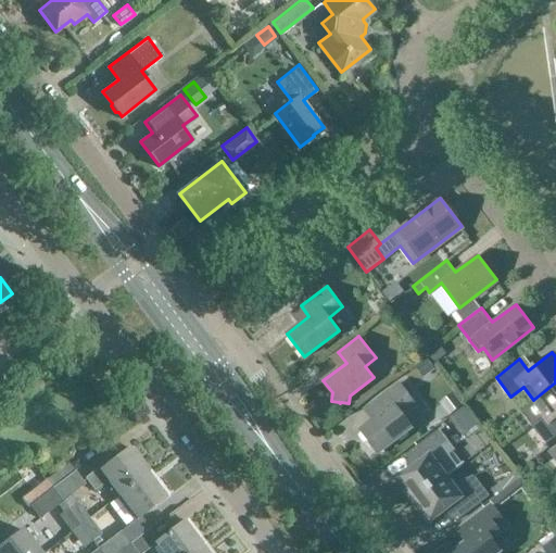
[(382,412),(359,429),(378,452),(413,426),(403,414),(416,404),(400,381),(374,402),(382,412)]
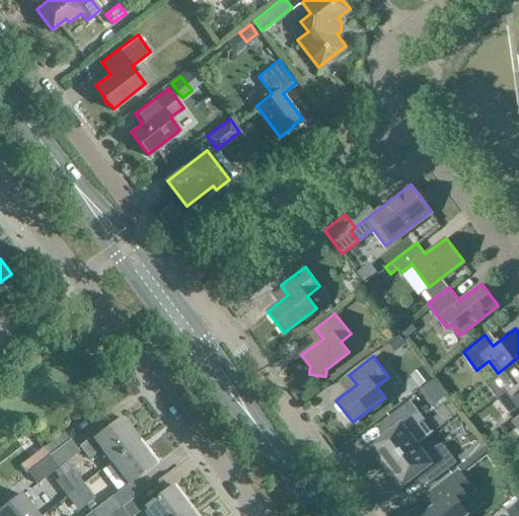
[(518,357),(498,373),(487,382),(496,394),(509,413),(518,406),(518,357)]
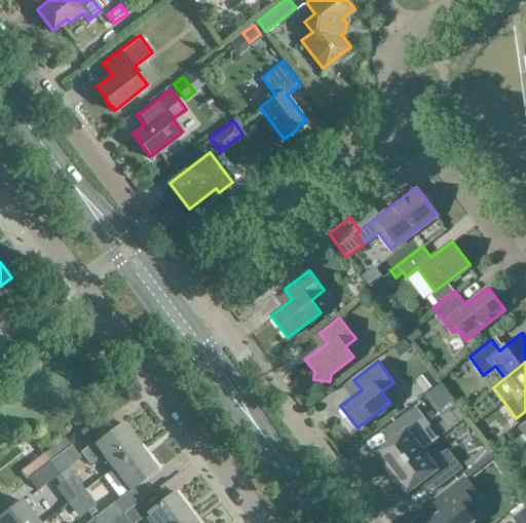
[(384,463),(383,467),(388,474),(389,474),(423,448),(423,447),(439,436),(429,423),(428,423),(427,424),(414,406),(389,424),(389,425),(390,424),(399,436),(376,452),(376,451),(375,451),(384,463)]
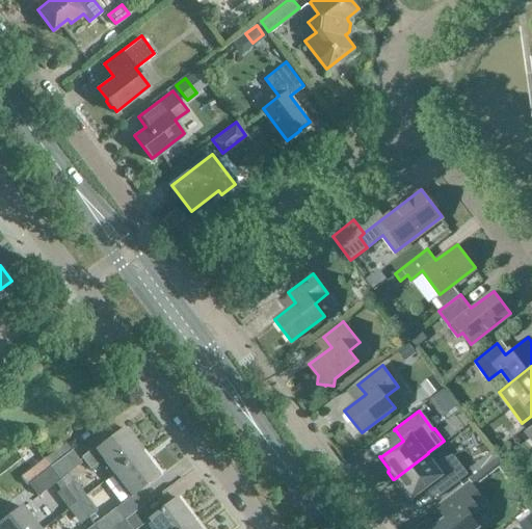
[(94,446),(80,455),(89,468),(102,457),(113,472),(141,451),(123,427),(96,449),(94,446)]
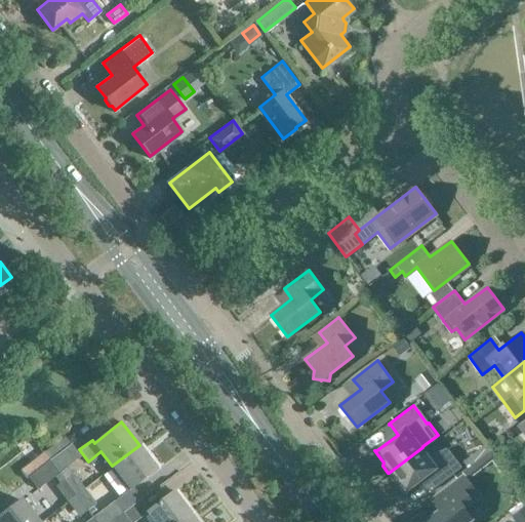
[(57,470),(80,453),(72,441),(48,458),(57,470)]
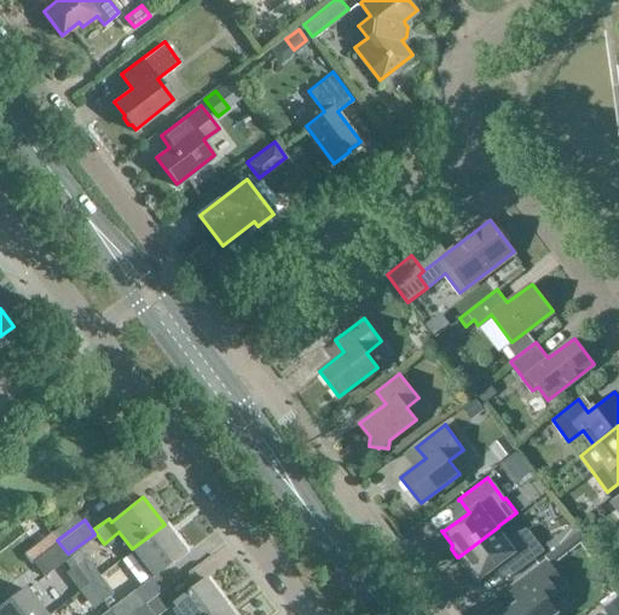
[(184,551),(165,524),(132,549),(152,575),(184,551)]
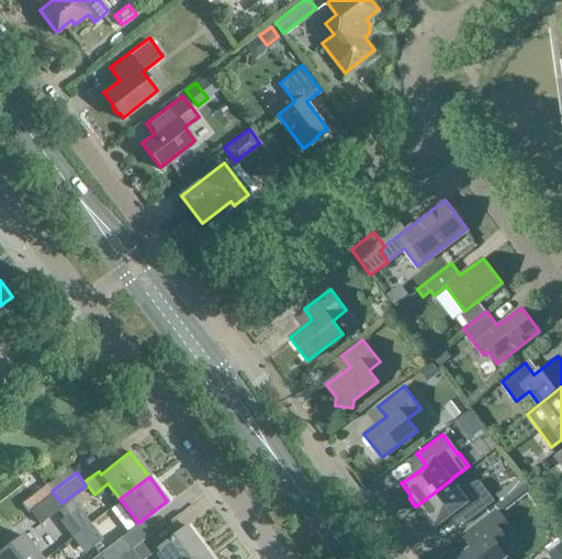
[(425,514),(435,528),(436,527),(435,526),(456,511),(464,522),(493,501),(479,481),(480,481),(480,479),(457,489),(451,481),(453,479),(452,479),(416,506),(416,507),(422,515),(425,514)]
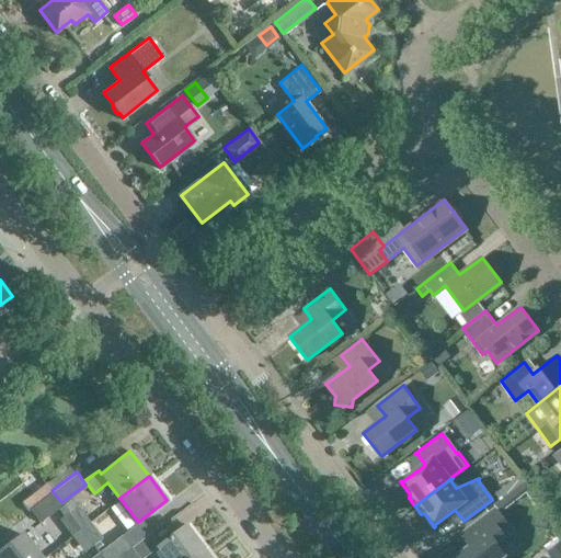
[(505,486),(495,493),(501,499),(510,492),(505,486)]
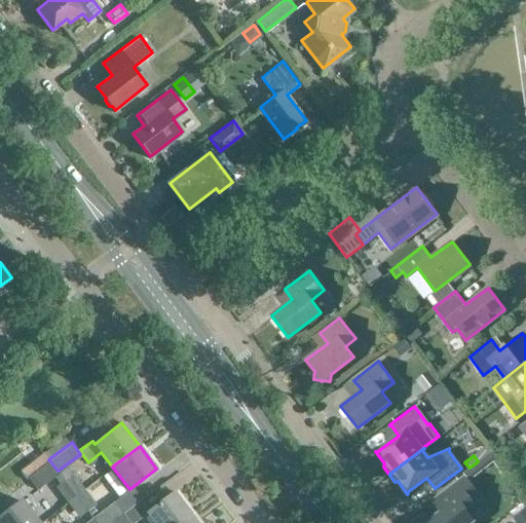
[(48,459),(27,476),(36,487),(58,471),(48,459)]
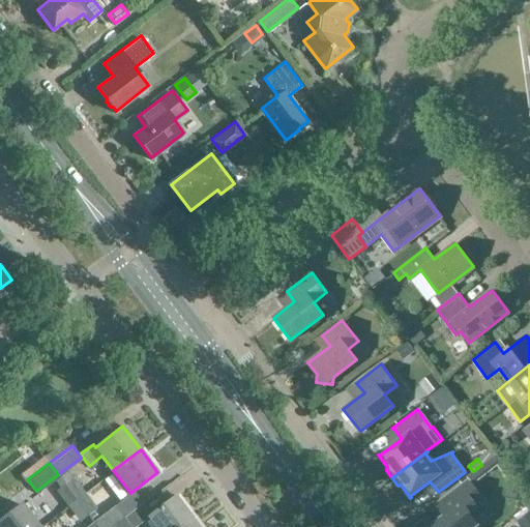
[(77,498),(84,493),(71,476),(64,482),(77,498)]
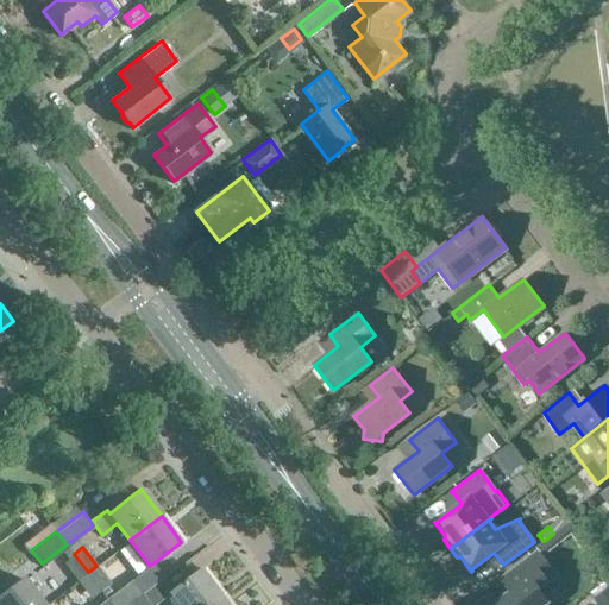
[(539,550),(500,579),(510,592),(496,603),(496,604),(545,604),(550,602),(539,588),(557,574),(539,550)]
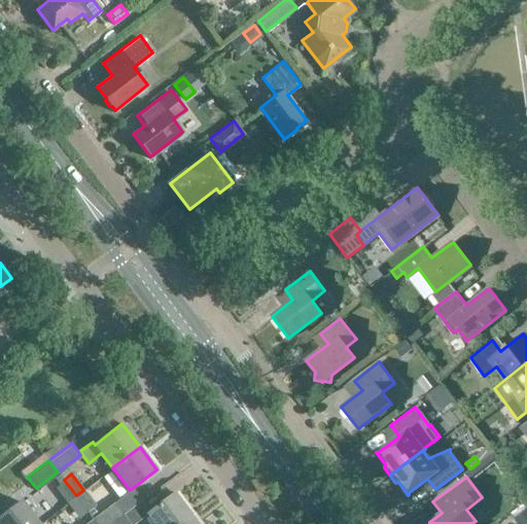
[(76,495),(64,480),(57,485),(68,501),(76,495)]
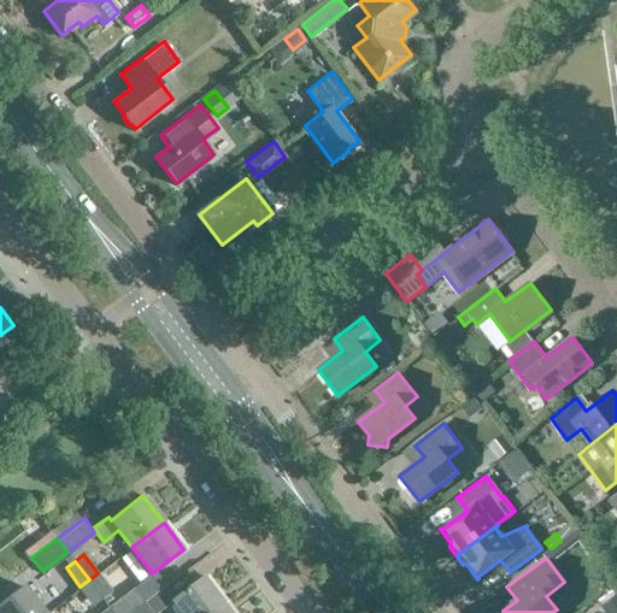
[(98,573),(89,579),(101,597),(111,590),(98,573)]
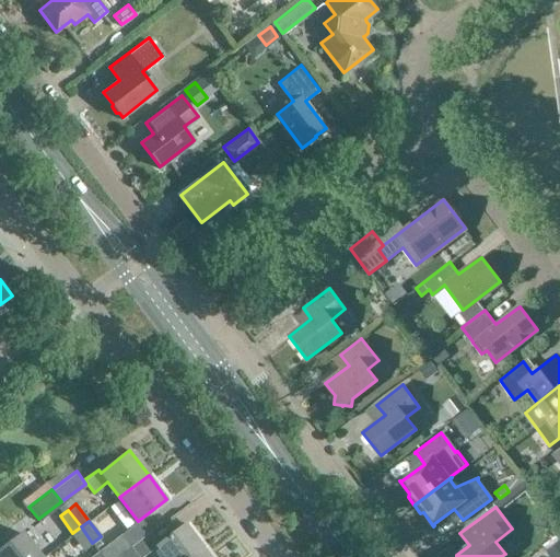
[(190,556),(203,547),(185,523),(155,545),(164,556),(190,556)]
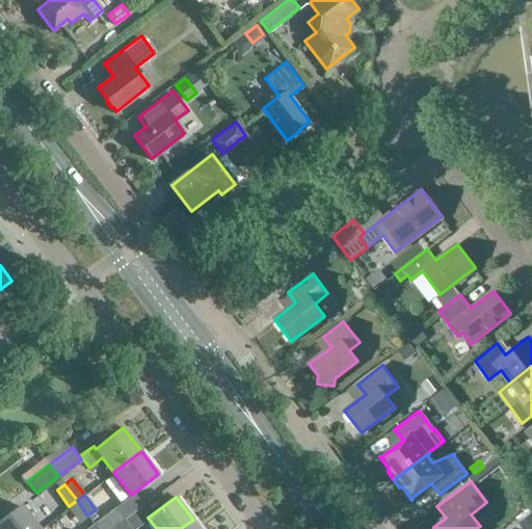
[(77,500),(69,506),(80,521),(87,516),(77,500)]
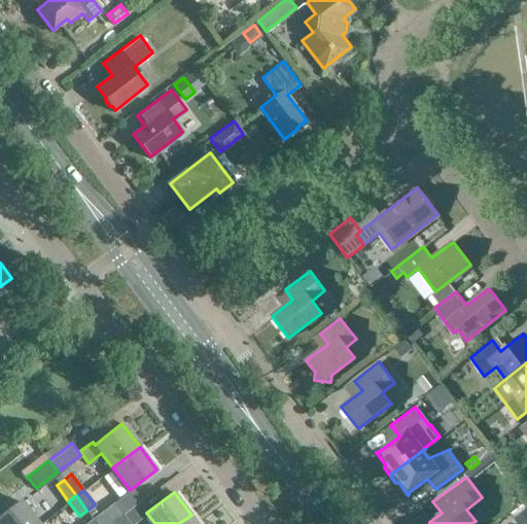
[(0,516),(0,523),(37,523),(39,523),(22,499),(0,516)]
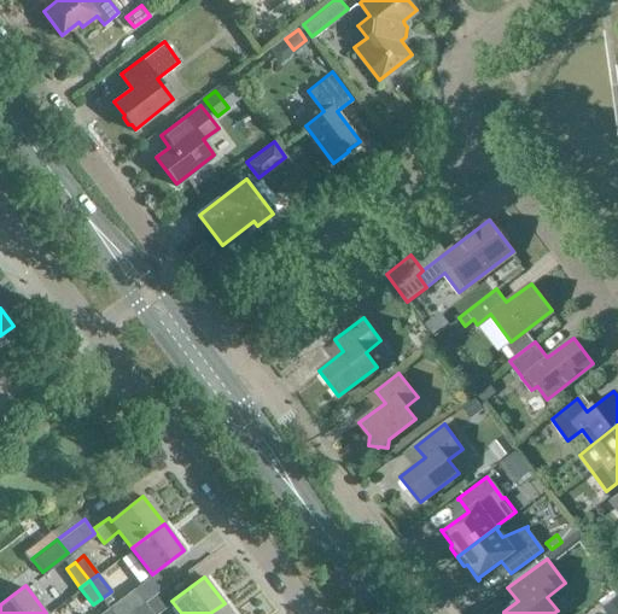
[(114,613),(128,613),(146,602),(134,588),(109,607),(114,613)]
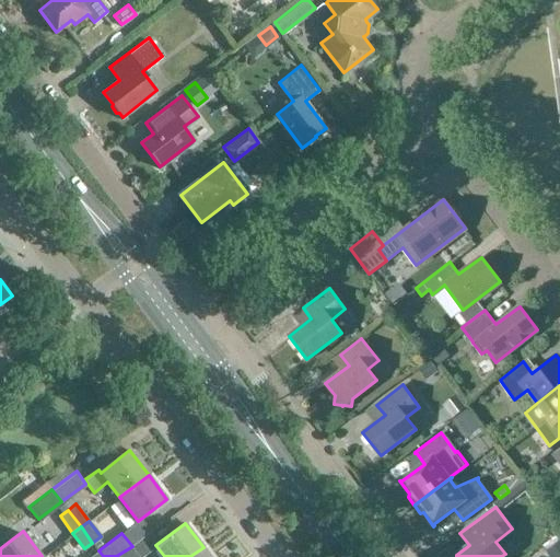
[(139,556),(140,556),(132,546),(116,556),(139,556)]
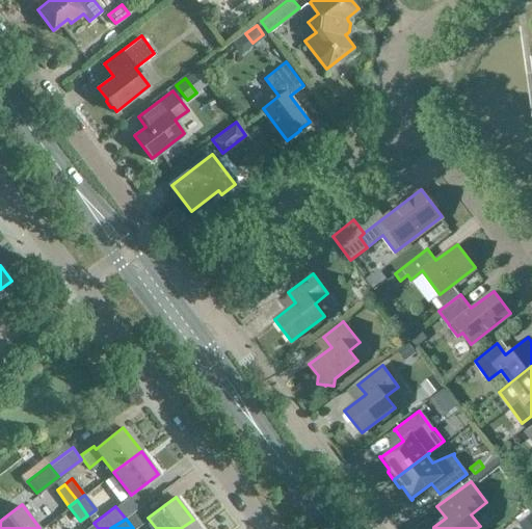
[(200,528),(193,520),(181,528),(200,528)]
